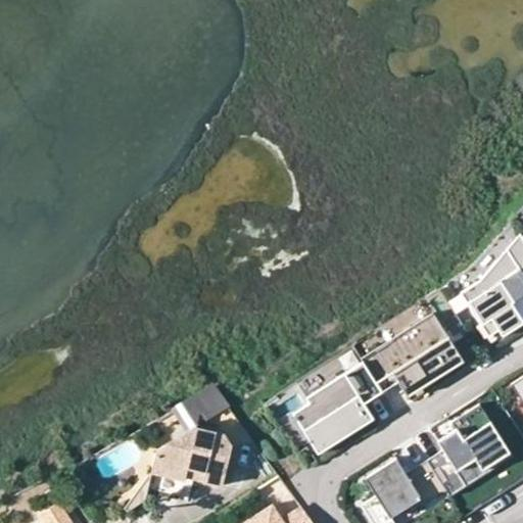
[(522,300),(522,235),(521,233),(480,279),(461,292),(489,336),(500,330),(503,335),(522,321),(522,319),(515,305),(522,300)]
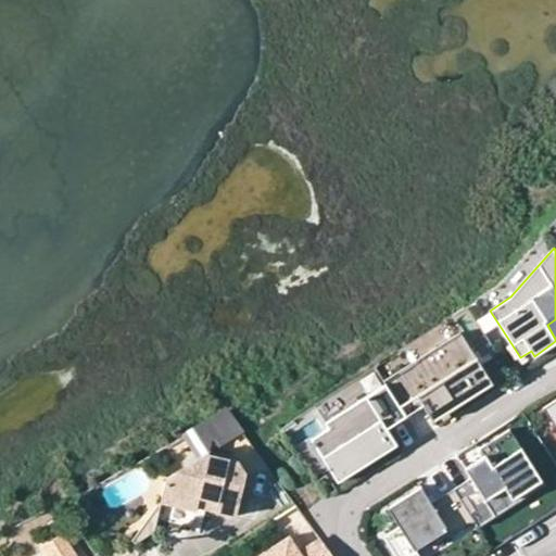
[(386,382),(406,415),(424,404),(432,399),(442,415),(493,382),(460,331),(383,380),(386,382)]
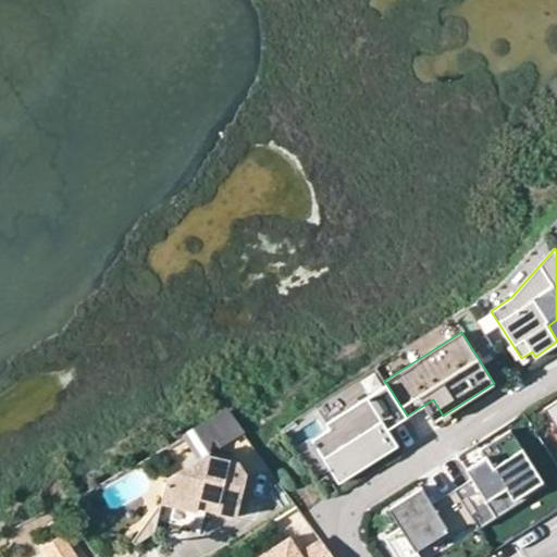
[(387,428),(407,416),(386,383),(325,422),(329,428),(311,438),(338,482),(390,449),(380,433),(387,428)]
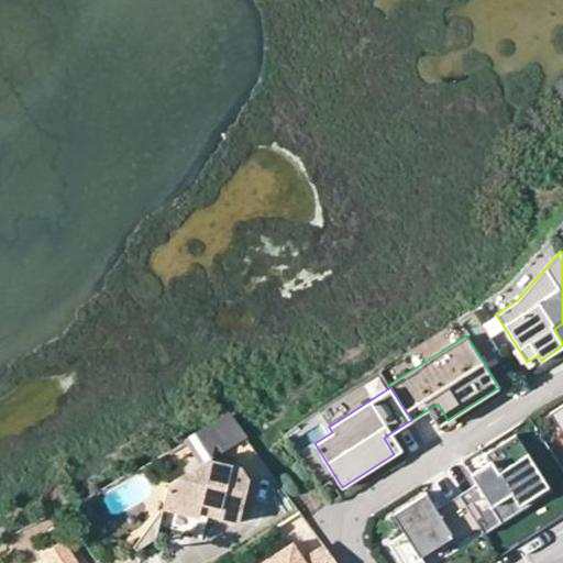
[(439,426),(448,420),(438,404),(429,409),(439,426)]
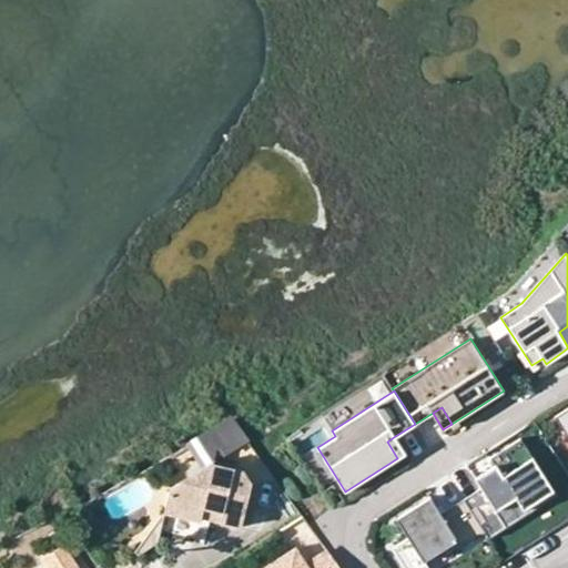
[(567,409),(555,418),(567,438),(567,409)]
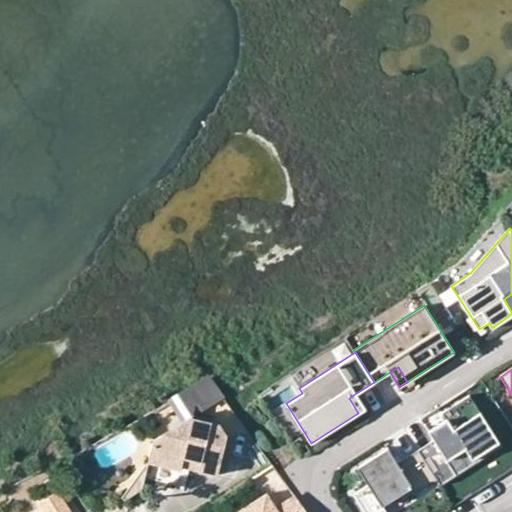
[(181,419),(224,397),(212,374),(169,395),(181,419)]
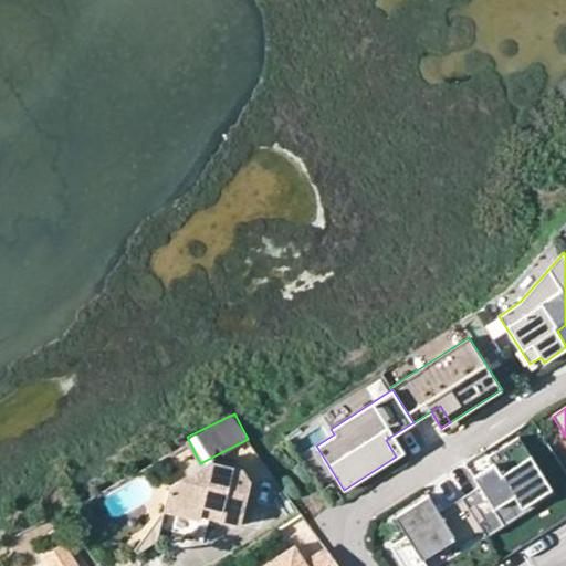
[(405,451),(394,435),(386,440),(396,457),(405,451)]
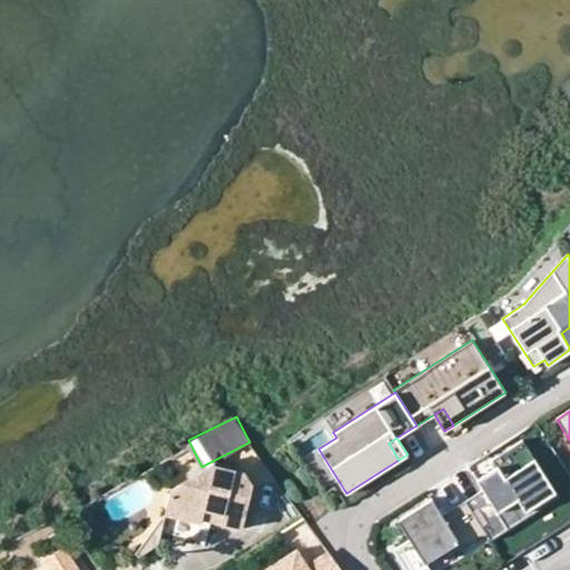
[(523,440),(493,459),(498,465),(477,479),(483,489),(465,500),(487,533),(490,539),(558,495),(523,440)]
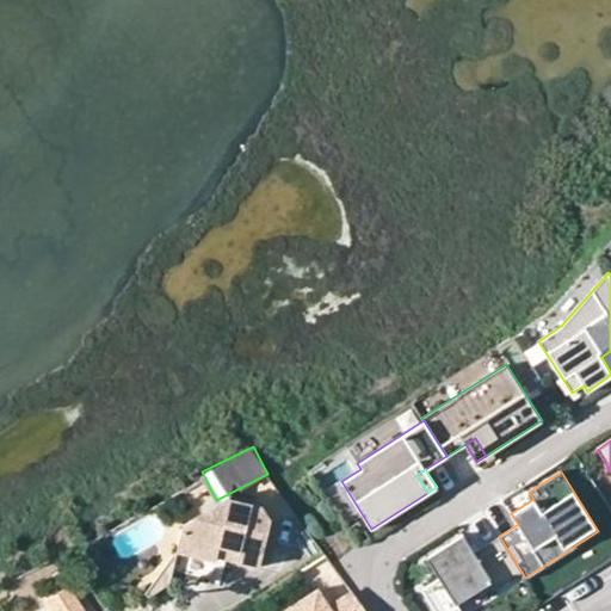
[(269,522),(257,508),(224,501),(178,529),(171,550),(213,561),(214,556),(217,545),(240,550),(235,562),(254,568),(269,522)]
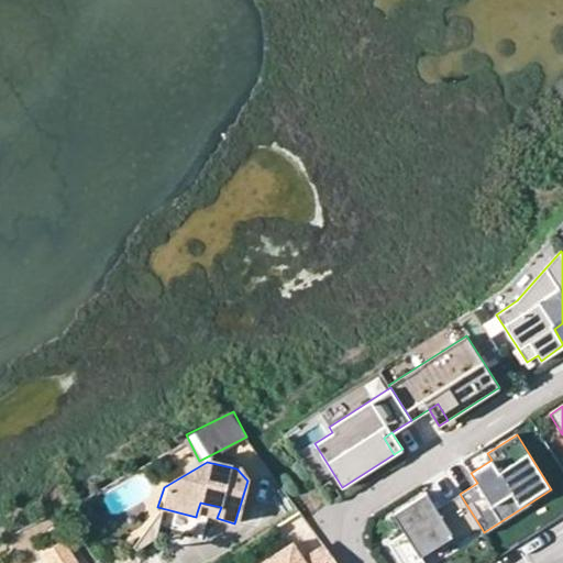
[(456,542),(481,527),(460,494),(437,508),(427,493),(393,514),(405,532),(389,542),(401,562),(424,562),(421,556),(453,536),(456,542)]
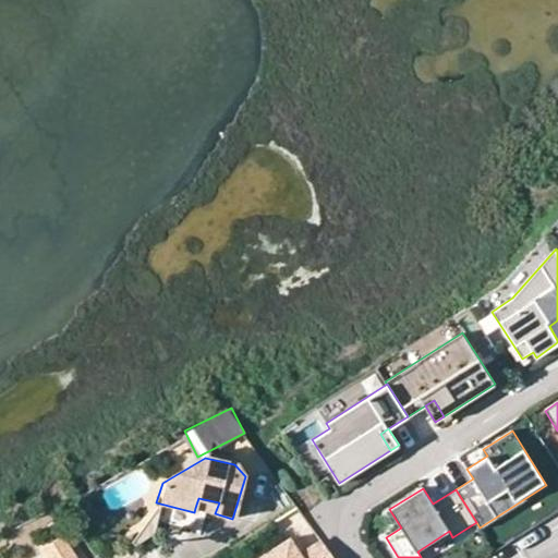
[(198,498),(195,508),(215,513),(219,502),(198,498)]
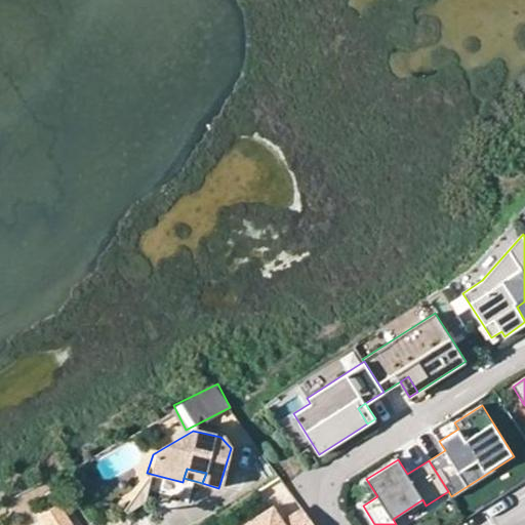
[(49,524),(75,524),(61,502),(42,513),(49,524)]
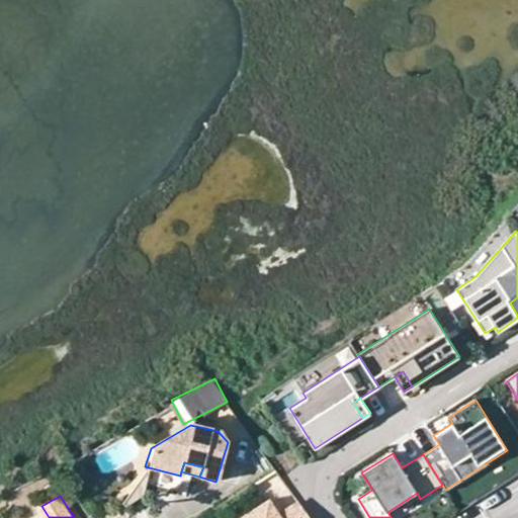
[(310,517),(296,499),(277,511),(267,497),(249,508),(255,517),(310,517)]
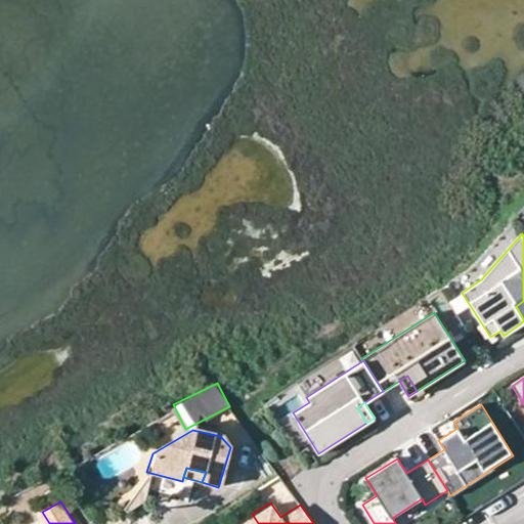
[(258,523),(252,514),(243,520),(246,523),(258,523)]
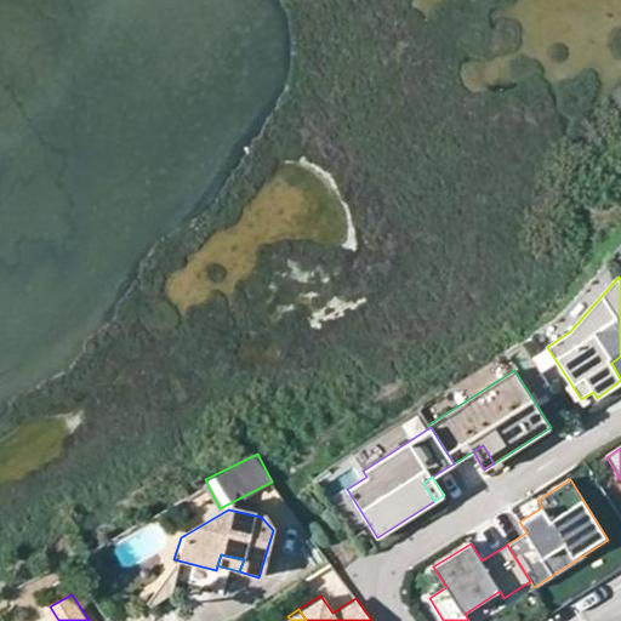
All buildings are outlined.
